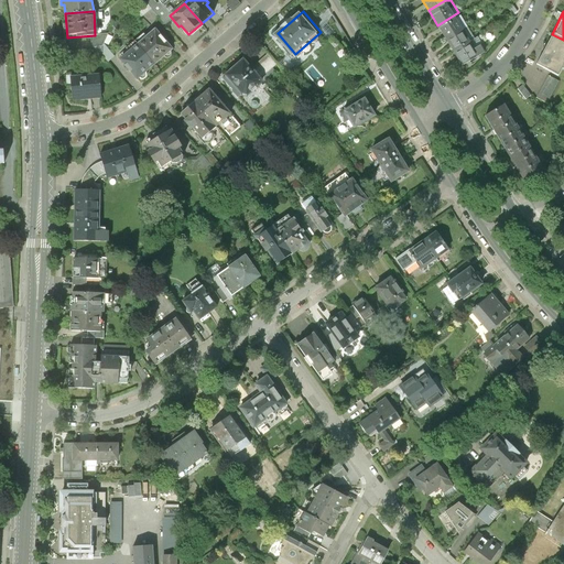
[(437,25),(446,40),(467,26),(458,12),(437,25)]
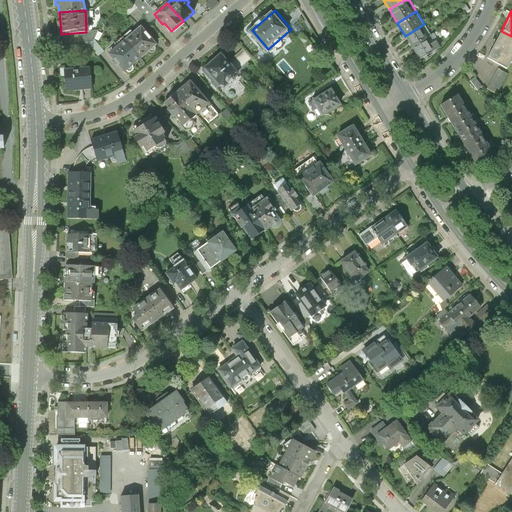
[(405,36),(413,49),(432,37),(424,24),(405,36)]
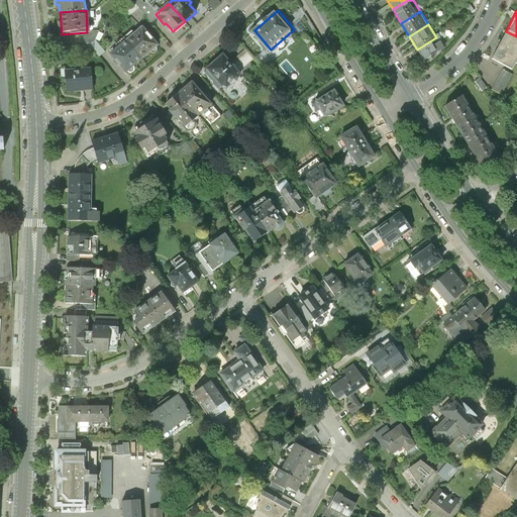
[(143,28),(126,41),(141,60),(158,46),(143,28)]
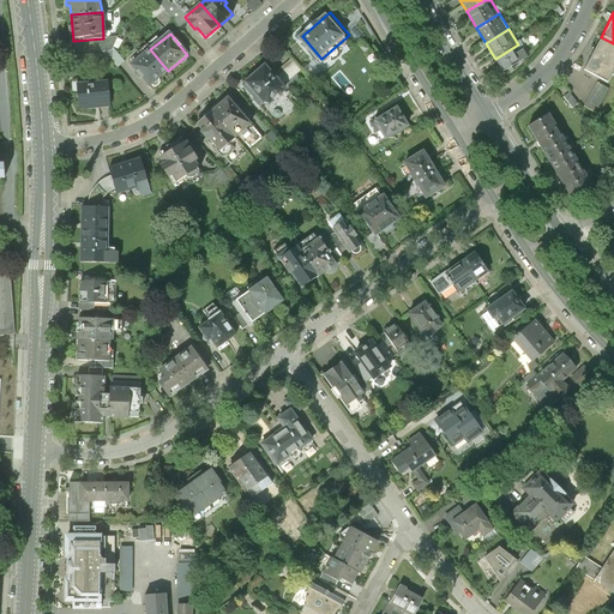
[(113,49),(118,37),(84,42),(84,54),(100,52),(101,60),(110,60),(118,67),(124,62),(113,49)]
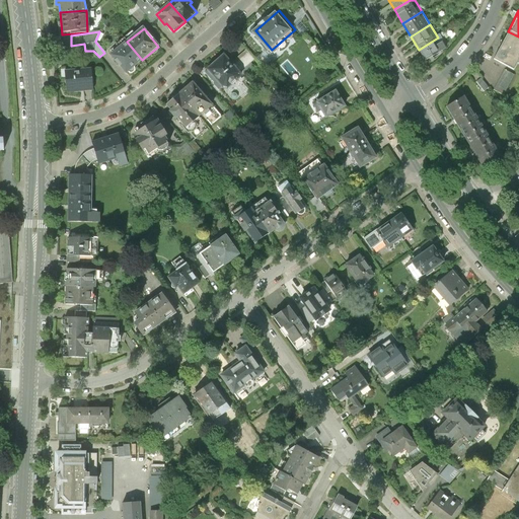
[(518,58),(518,36),(508,31),(492,61),(512,71),(518,58)]
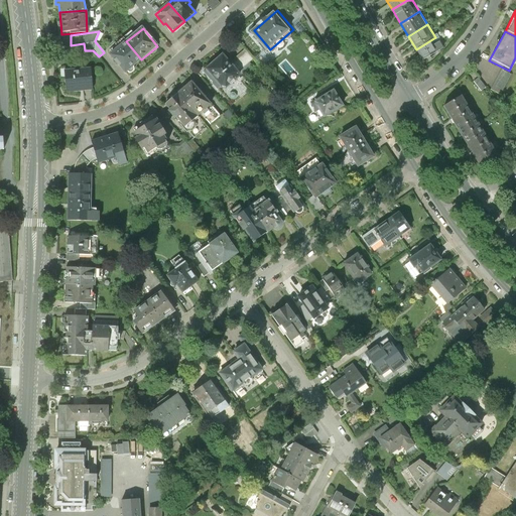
[(416,49),(424,62),(443,50),(435,37),(416,49)]
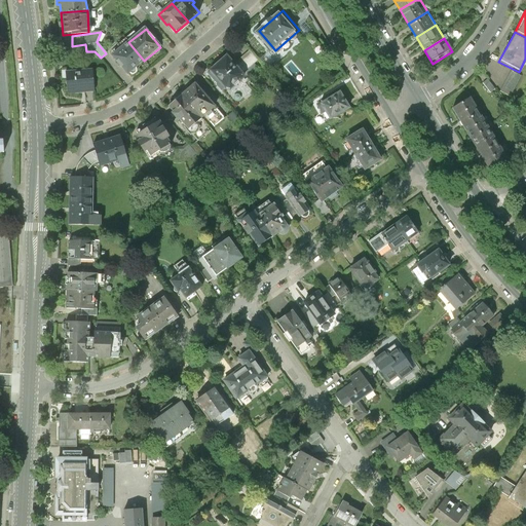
[(127,74),(144,61),(128,42),(112,55),(127,74)]
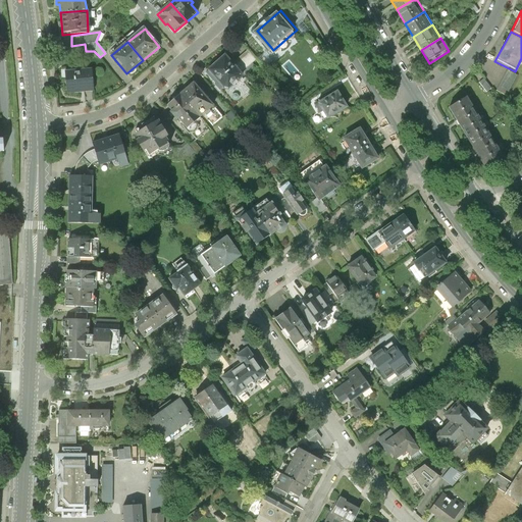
[(253,48),(240,59),(252,72),(261,64),(258,60),(262,57),(253,48)]
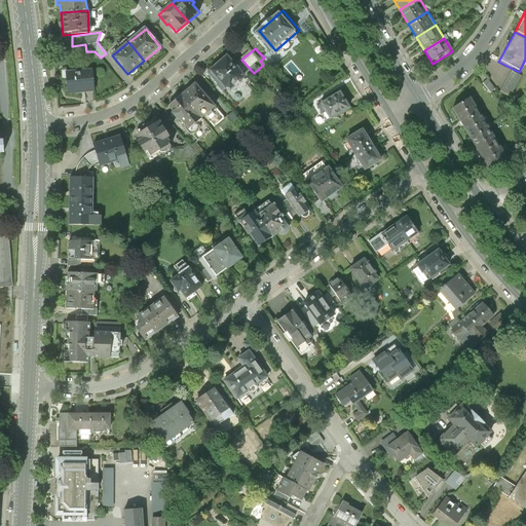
[(248,72),(231,53),(213,70),(229,88),(234,89),(248,77),(248,72)]
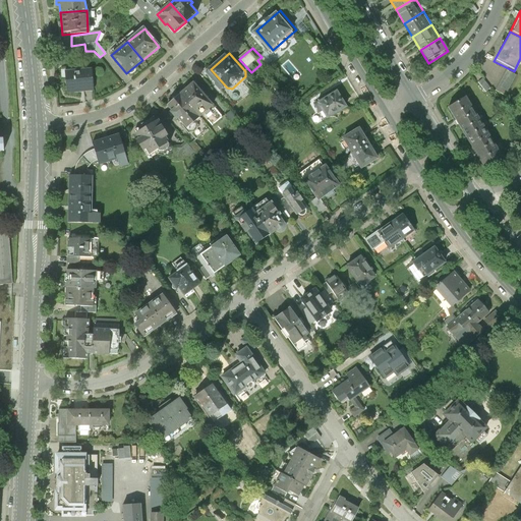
[(92,69),(64,72),(66,93),(94,90),(92,69)]
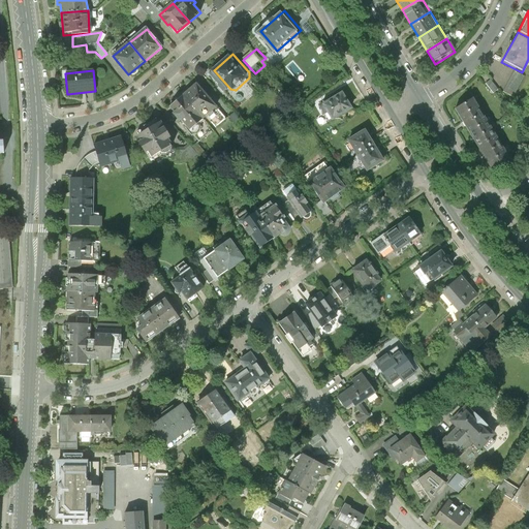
[(524,76),(514,71),(503,92),(512,97),(524,76)]
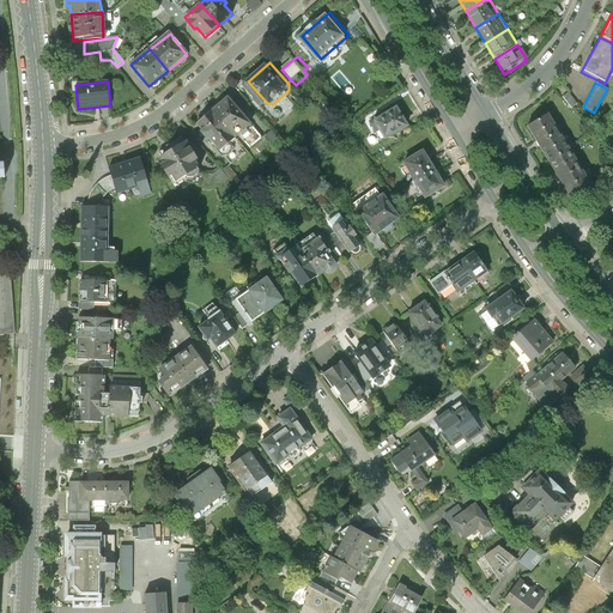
[(568,93),(563,98),(571,109),(577,104),(568,93)]
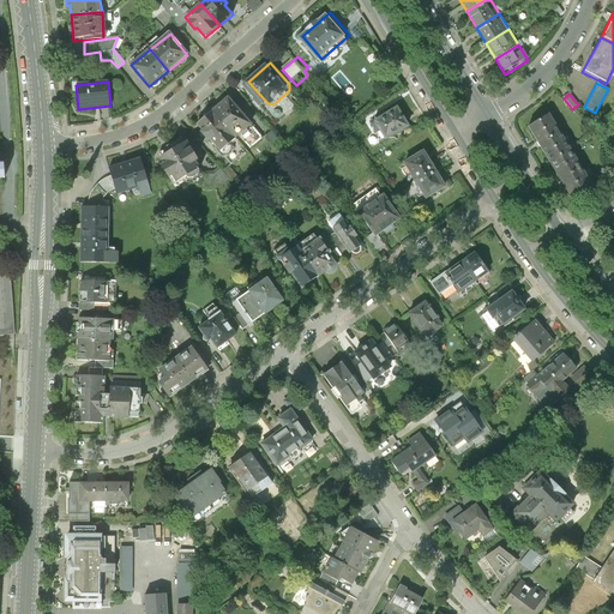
[(234,96),(218,109),(240,134),(256,121),(234,96)]
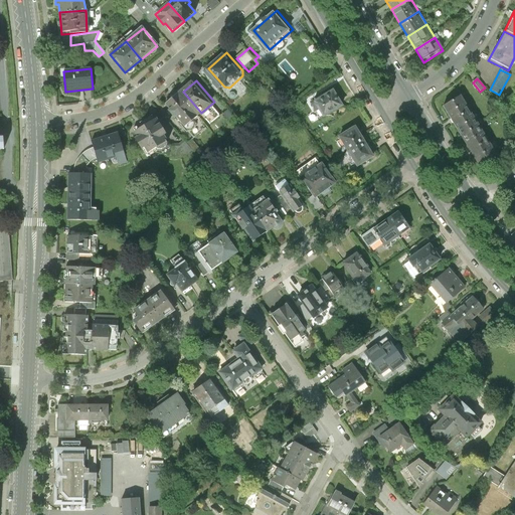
[(344,106),(333,89),(313,102),(323,119),(344,106)]
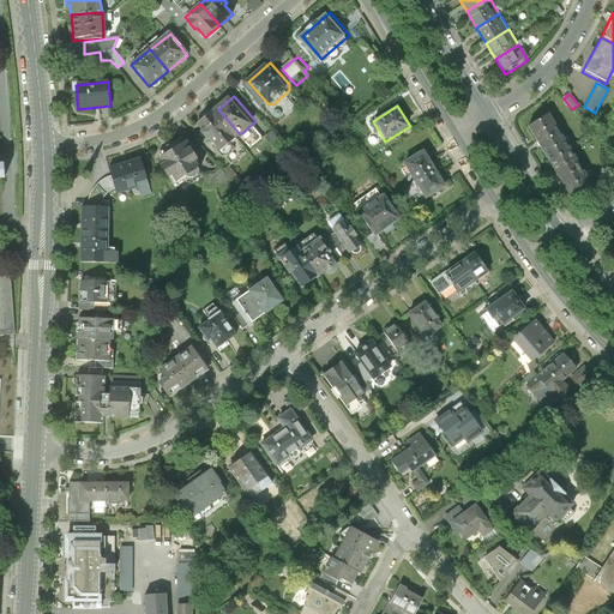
[(224,148),(240,134),(218,109),(203,122),(208,128),(205,131),(211,139),(215,137),(224,148)]
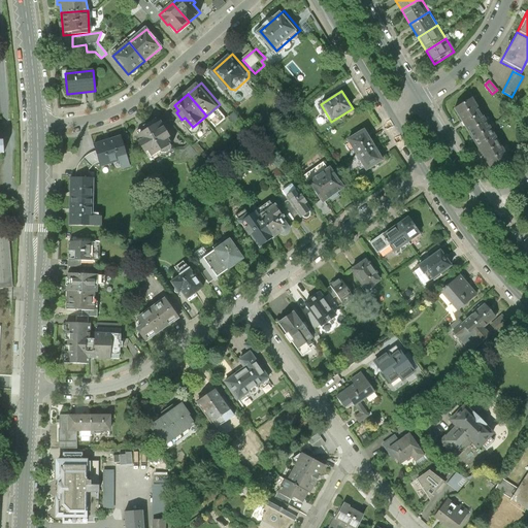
[(492,127),(472,96),(452,108),(471,139),(492,127)]
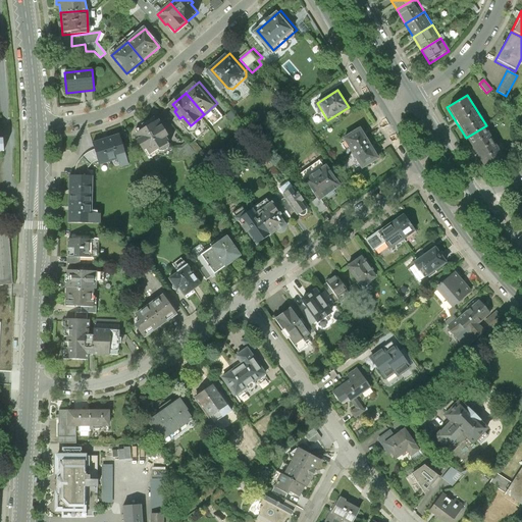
[(172,134),(164,119),(140,134),(144,140),(141,141),(147,151),(151,149),(154,155),(172,145),(170,142),(173,141),(170,135),(172,134)]
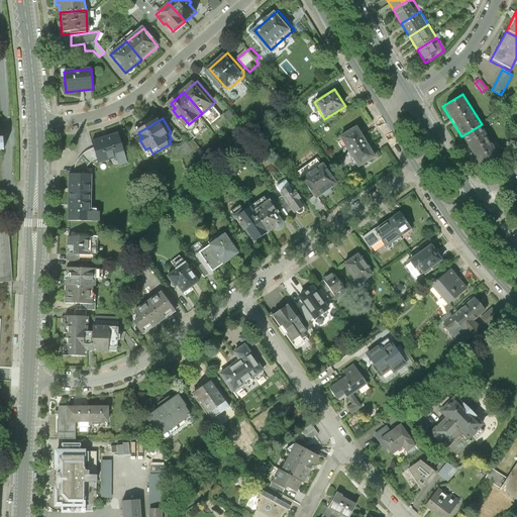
[(500,154),(482,124),(461,136),(480,167),(500,154)]
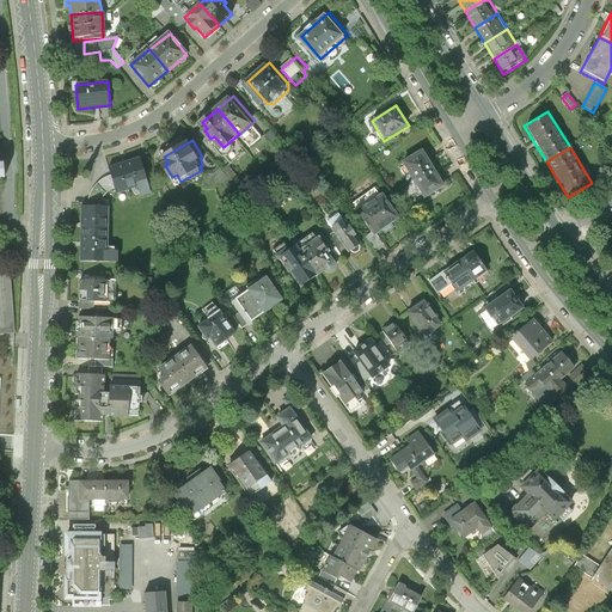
[(434,167),(422,148),(402,160),(414,179),(434,167)]
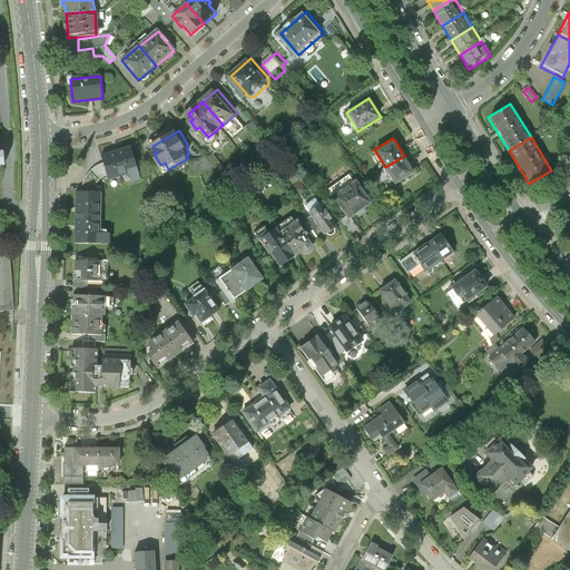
[(137,146),(109,154),(110,161),(114,173),(115,176),(135,170),(137,180),(146,177),(137,146)]
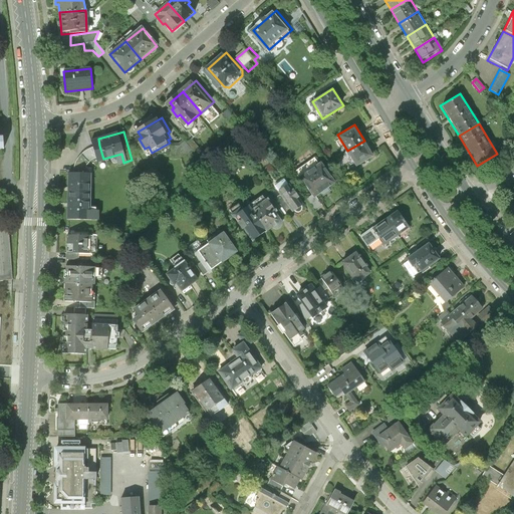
[(185,142),(176,142),(172,154),(179,156),(190,154),(197,149),(191,142),(189,138),(185,142)]
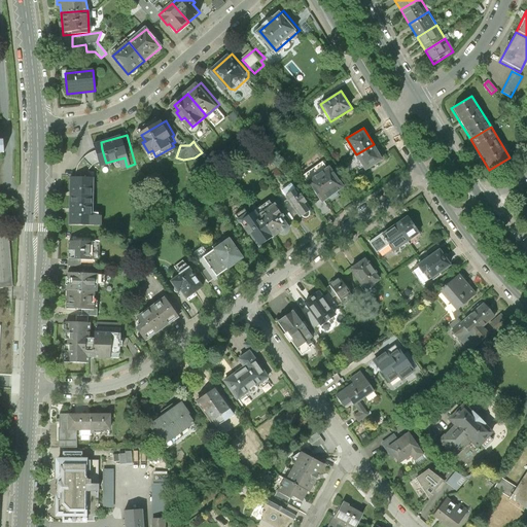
[(201,141),(196,145),(202,152),(204,154),(209,150),(201,141)]
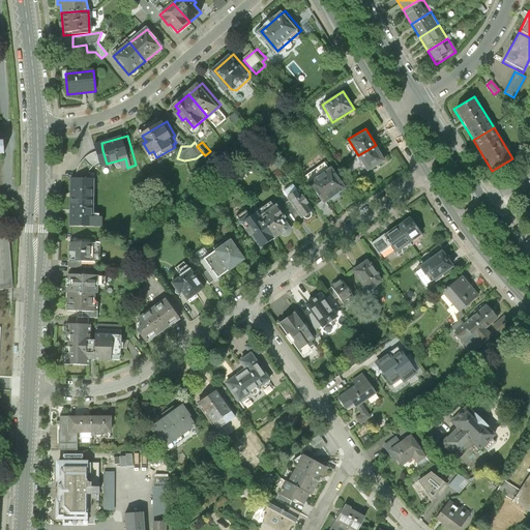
[(386,162),(376,145),(358,155),(369,172),(386,162)]
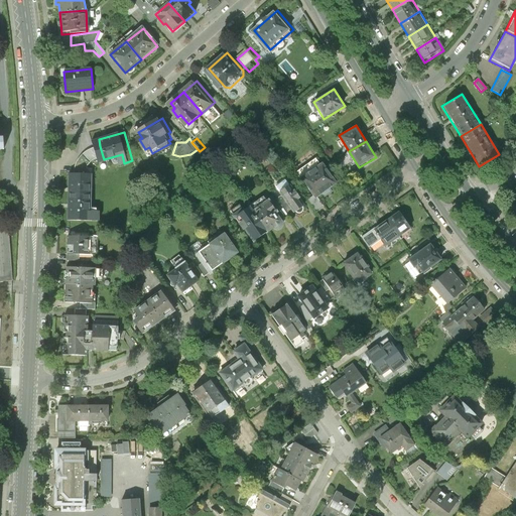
[(79,167),(79,172),(91,172),(91,169),(91,167),(92,165),(93,162),(95,160),(97,158),(100,157),(103,156),(100,146),(97,147),(94,148),(91,150),(88,152),(85,155),(82,158),(80,163),(79,167)]
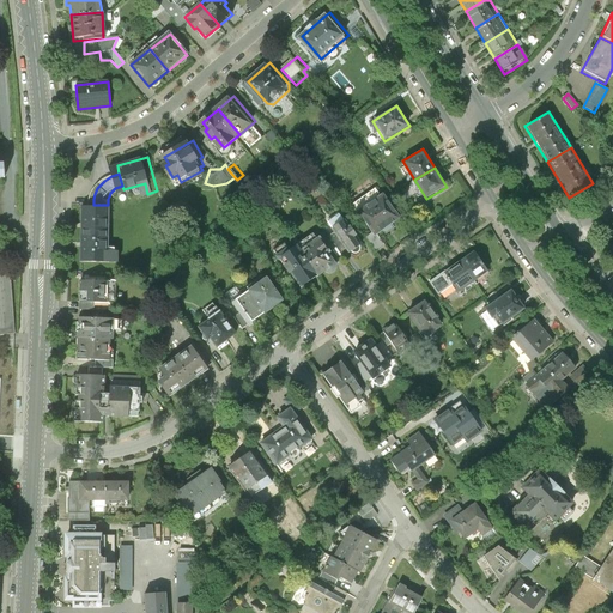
[(400,218),(383,194),(358,212),(372,232),(375,236),(378,234),(400,218)]
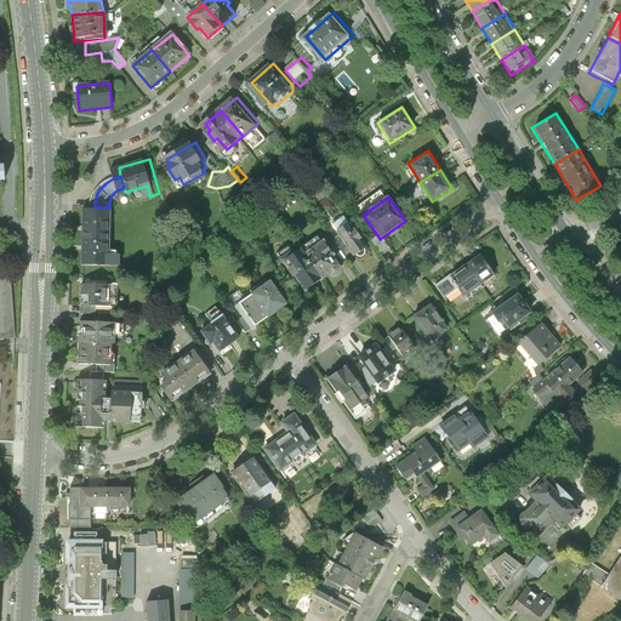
[(89,208),(87,234),(114,234),(115,208),(109,208),(95,208),(89,208)]
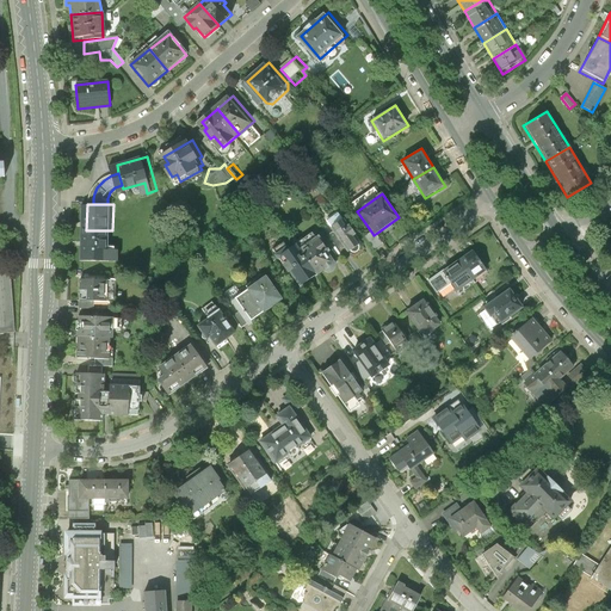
[(359,244),(343,220),(329,229),(347,253),(359,244)]
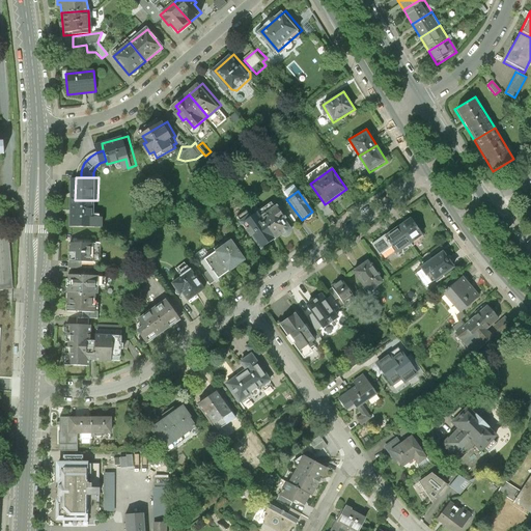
[(98,217),(98,200),(75,200),(74,224),(106,225),(106,217),(98,217)]
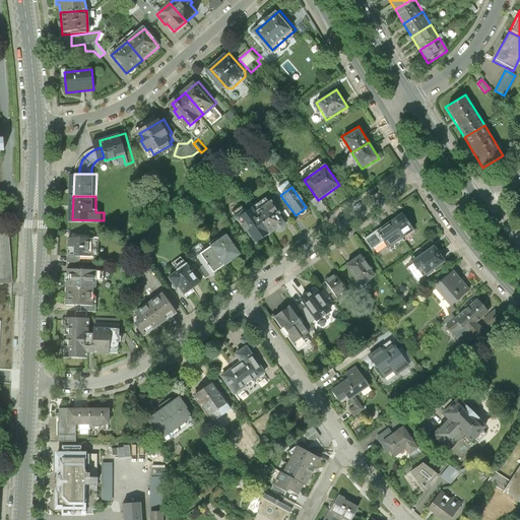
[(327,207),(321,198),(318,200),(316,197),(311,201),(319,213),(327,207)]
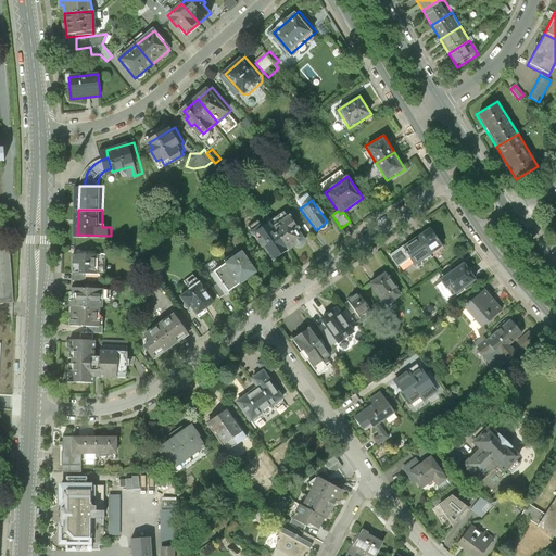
[(288,217),(272,229),(288,251),(303,240),(297,231),(297,230),(288,217)]
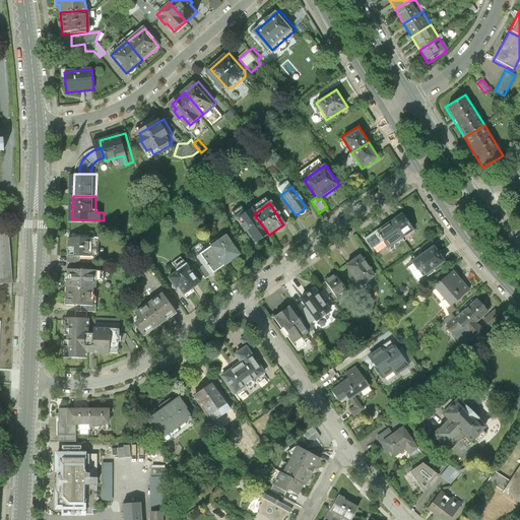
[(255,245),(269,235),(254,214),(251,210),(237,220),(255,245)]
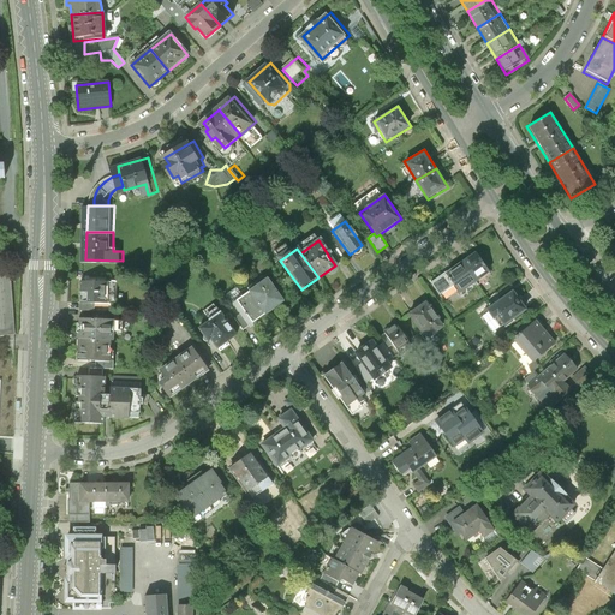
[(476,252),(461,263),(475,281),(489,270),(476,252)]
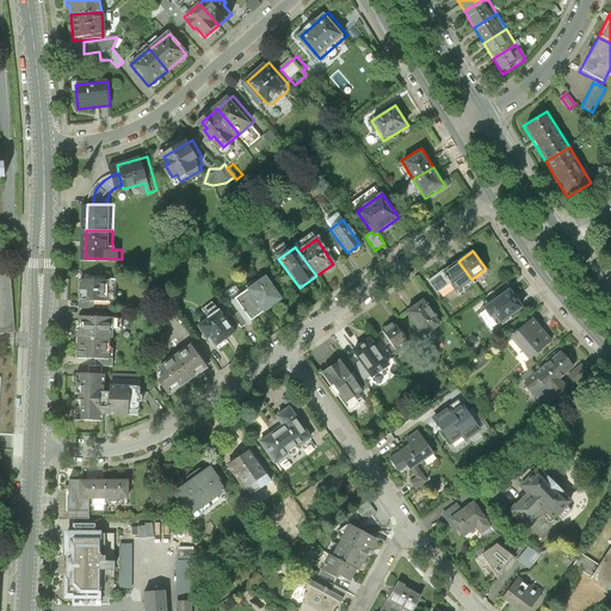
[(457,290),(471,279),(458,261),(444,271),(451,282),(457,290)]
